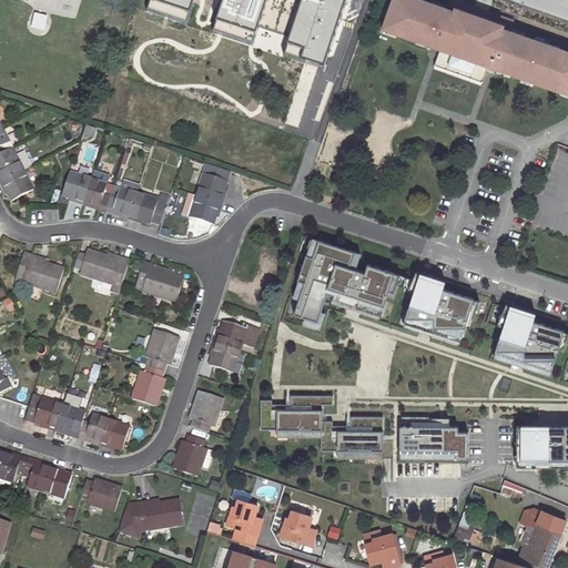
[(142,0),(142,3),(176,14),(180,0),(205,0),(198,23),(244,38),(249,23),(273,31),(267,47),(312,61),(331,0),(142,0)]
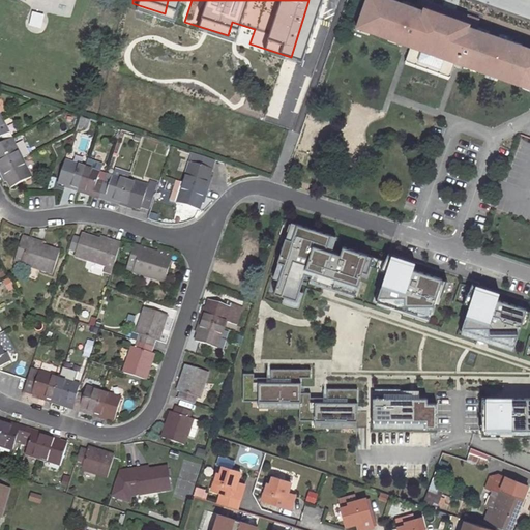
[(381,32),(411,43),(406,59),(450,76),(455,60),(469,25),(470,23),(452,16),(451,19),(450,20),(442,16),(443,12),(425,5),(424,8),(418,6),(402,0),(365,0),(358,21),(367,24),(365,27),(381,33),(381,32)]
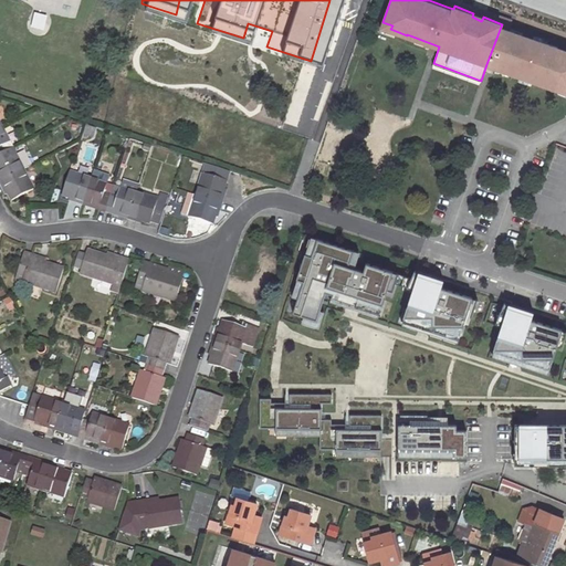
[(511,19),(459,0),(449,0),(447,7),(453,9),(454,6),(473,13),(472,17),(481,21),(482,20),(483,17),(502,24),(501,27),(507,30),(511,19)]
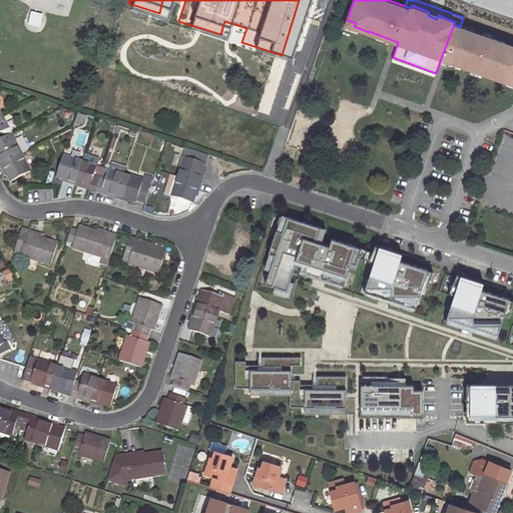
[(33,16),(31,25),(37,27),(40,17),(33,16)]
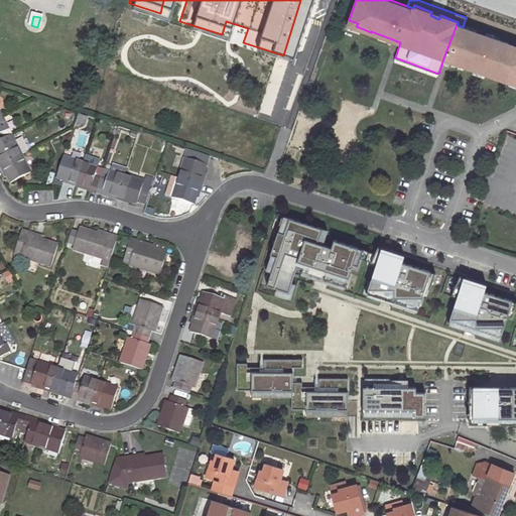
[(509,43),(486,34),(486,35),(463,27),(457,24),(443,58),(474,70),(473,71),(496,80),(496,78),(510,83),(511,79),(515,81),(515,46),(509,44),(509,43)]
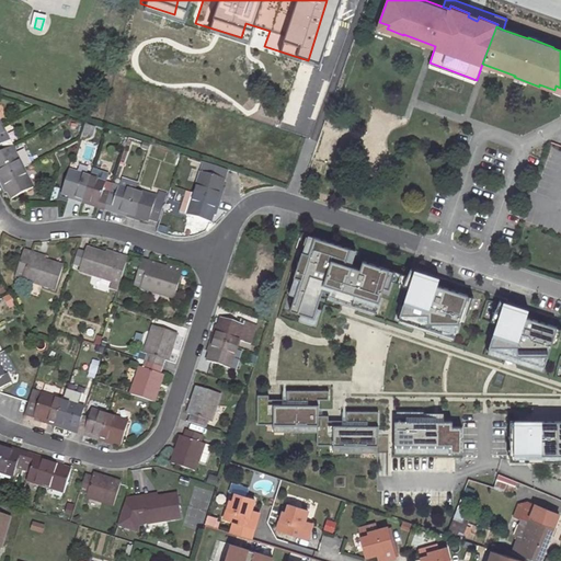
[(1,126),(0,126),(0,152),(3,151),(2,148),(0,145),(9,140),(1,126)]
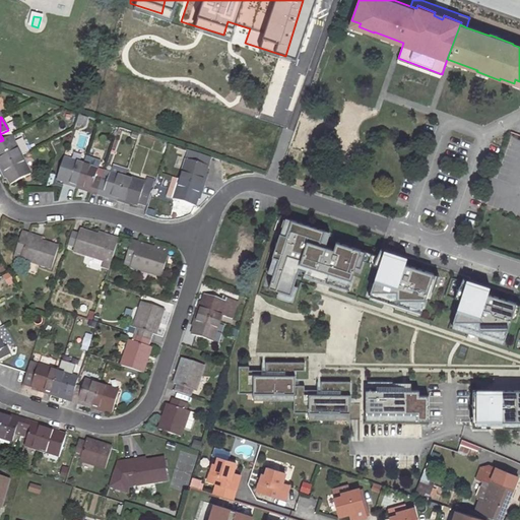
[(0,165),(0,166),(20,154),(14,142),(6,145),(3,140),(0,141),(0,165)]
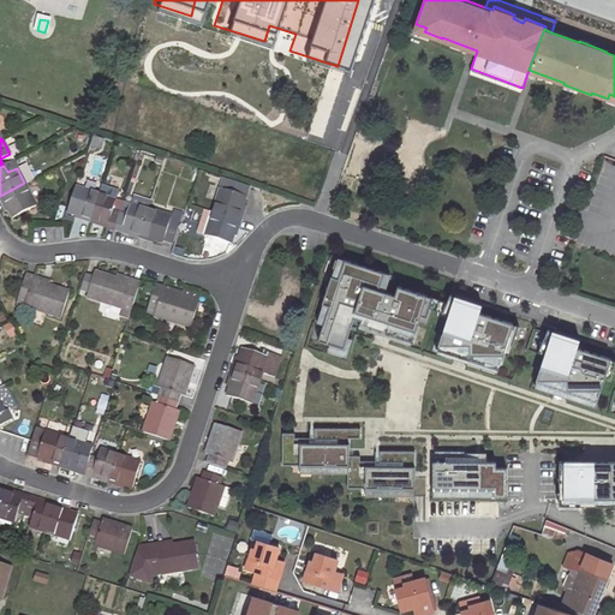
[(243,206),(250,187),(224,178),(213,213),(240,221),(245,207),(243,206)]
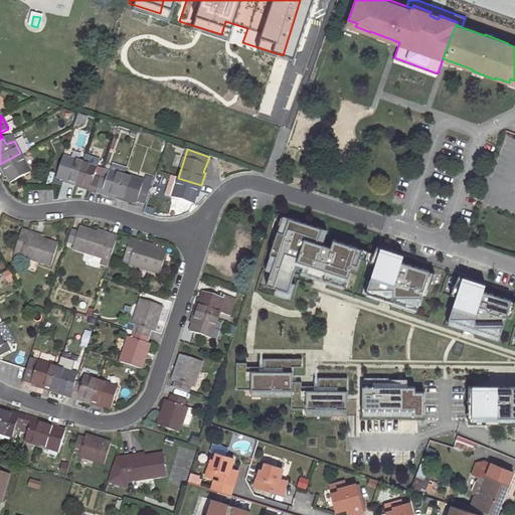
[(20,153),(0,164),(0,163),(0,168),(1,171),(4,170),(7,176),(10,183),(31,173),(20,153)]
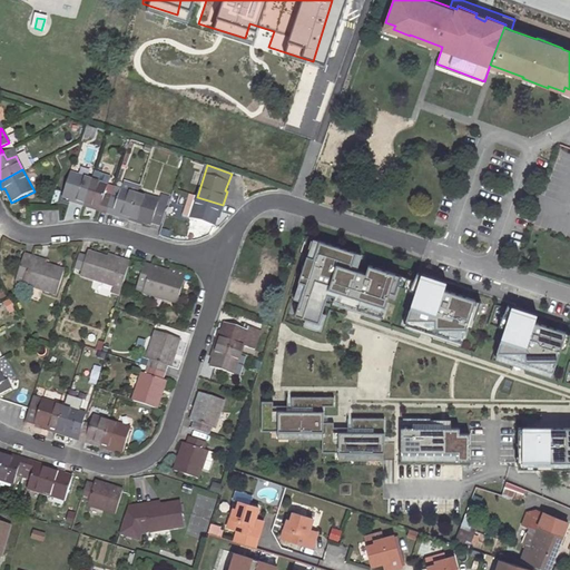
[(92,179),(85,204),(99,208),(98,212),(106,214),(107,210),(115,187),(108,185),(110,177),(95,172),(92,179)]
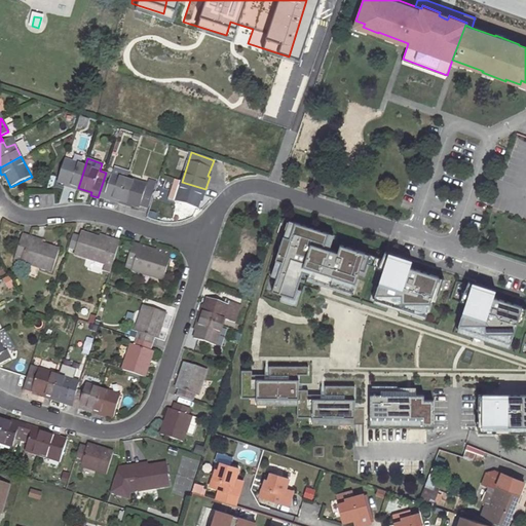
[(85,165),(65,159),(57,182),(65,184),(71,186),(70,189),(77,191),(78,188),(85,165)]
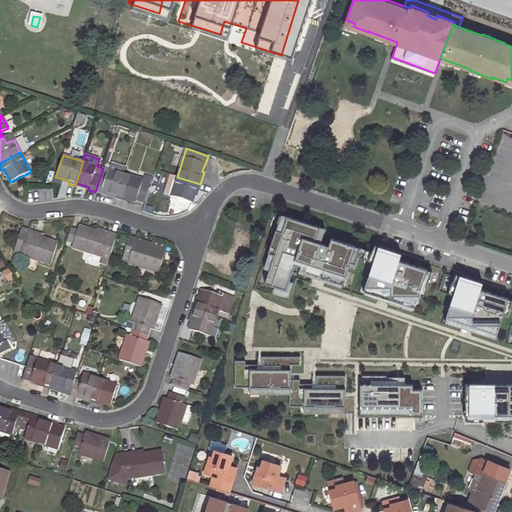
[(109,170),(123,174),(125,167),(111,163),(109,170)]
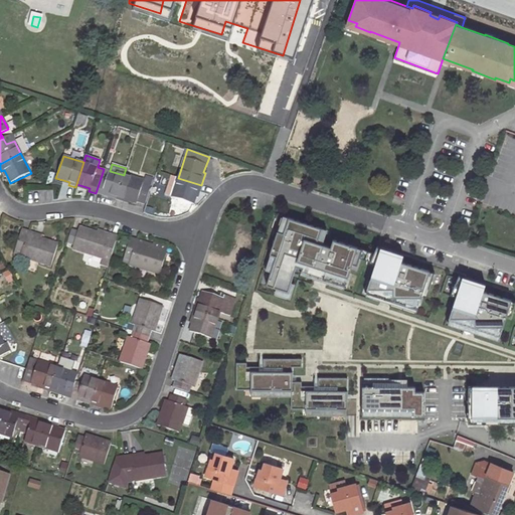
[(103,193),(117,197),(124,175),(110,171),(104,169),(97,190),(96,193),(102,195),(103,193)]
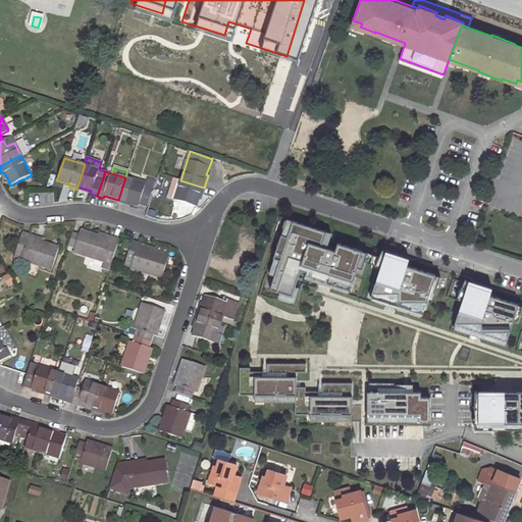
[(132,204),(140,206),(140,204),(148,206),(156,181),(148,178),(146,185),(125,177),(118,200),(117,202),(124,204),(125,202),(132,204)]
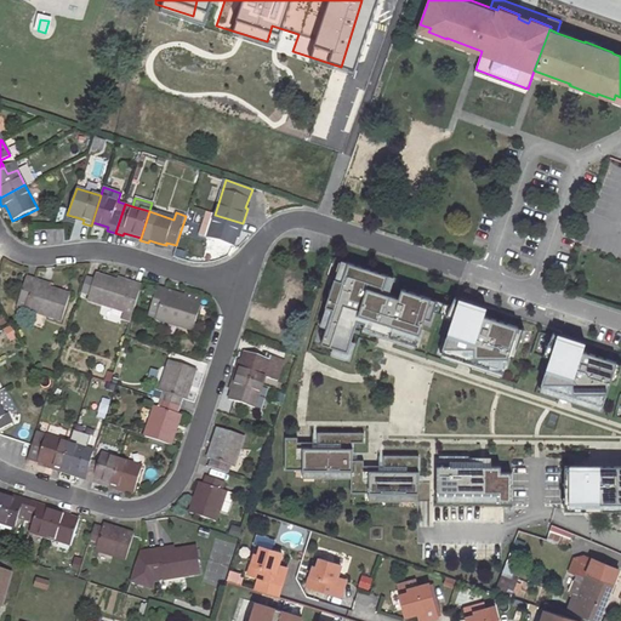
[(198,235),(233,246),(235,238),(238,231),(240,231),(243,223),(215,215),(205,211),(198,235)]
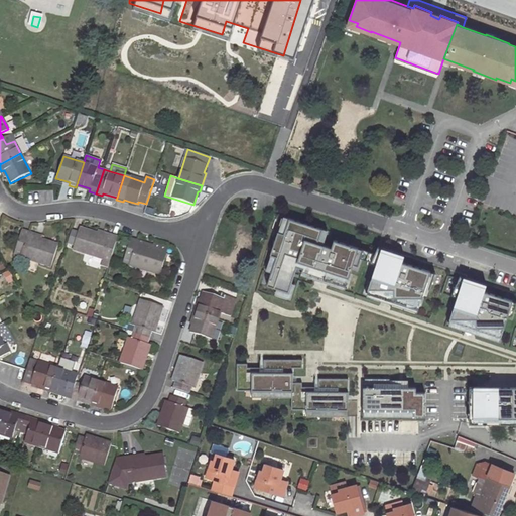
[(323,229),(289,218),(284,234),(278,231),(270,254),(277,256),(267,284),(289,291),(297,266),(348,282),(354,264),(358,265),(364,249),(335,240),(333,247),(318,243),(323,229)]
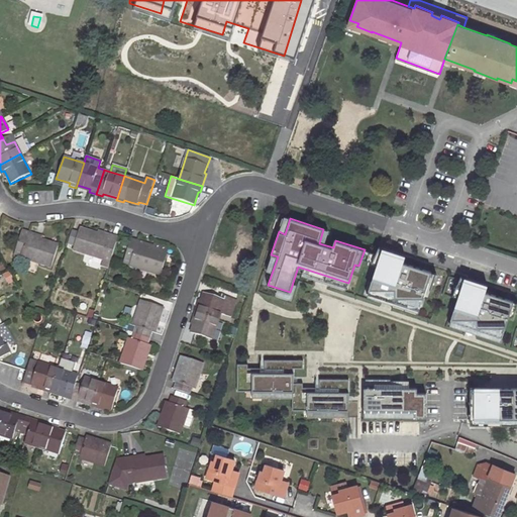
[(103,260),(110,262),(118,237),(98,230),(97,233),(79,228),(72,250),(103,260)]
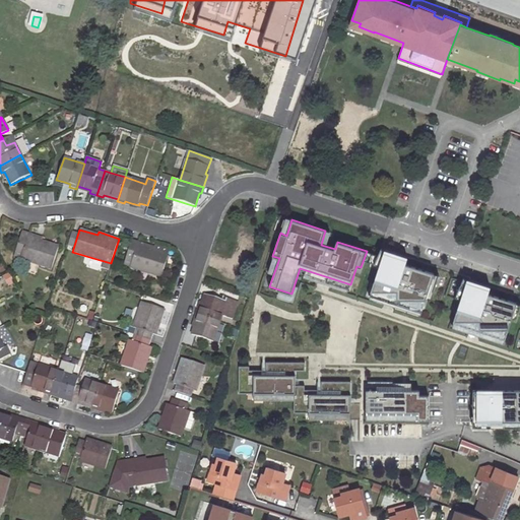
[(14,256),(52,269),(59,247),(42,241),(28,237),(29,234),(21,232),(14,256)]
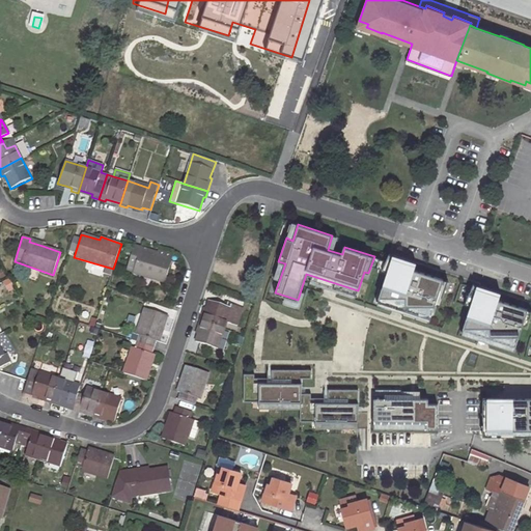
[(126,270),(165,283),(171,260),(173,261),(174,255),(159,250),(158,253),(134,245),(126,270)]
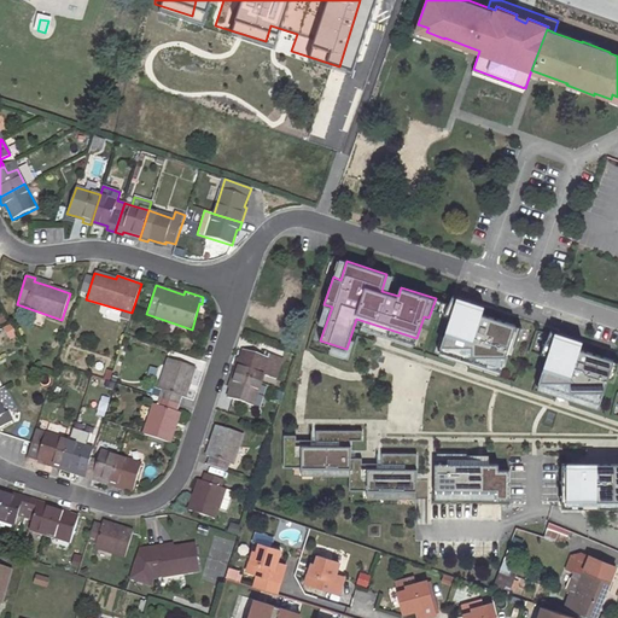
[(484,305),(453,296),(445,314),(452,315),(441,348),(502,367),(511,344),(516,347),(522,327),(482,314),(484,305)]
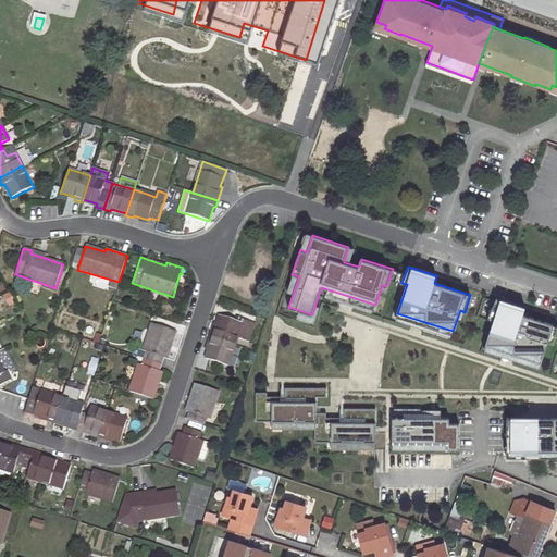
[(119,282),(111,280),(109,286),(116,288),(119,282)]
